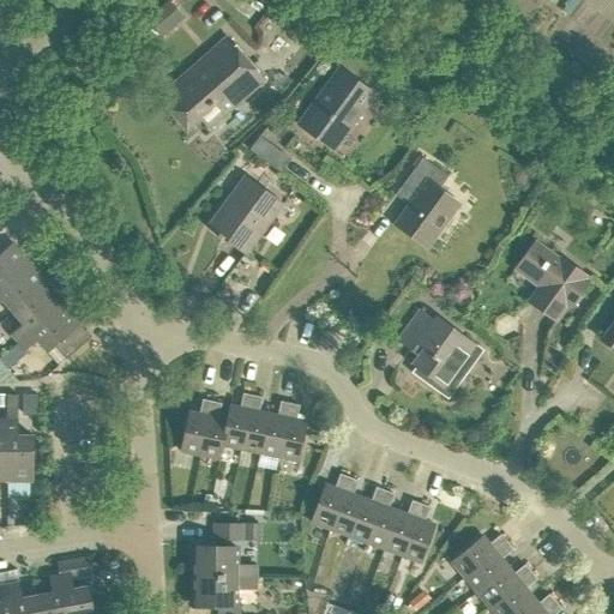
[(168,1),(145,20),(161,37),(182,18),(168,1)]
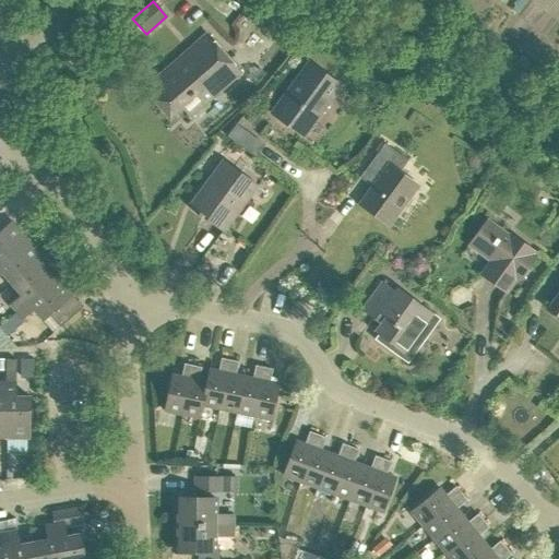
[(241,73),(206,34),(165,69),(169,75),(147,95),(169,120),(182,109),(190,118),(241,73)]
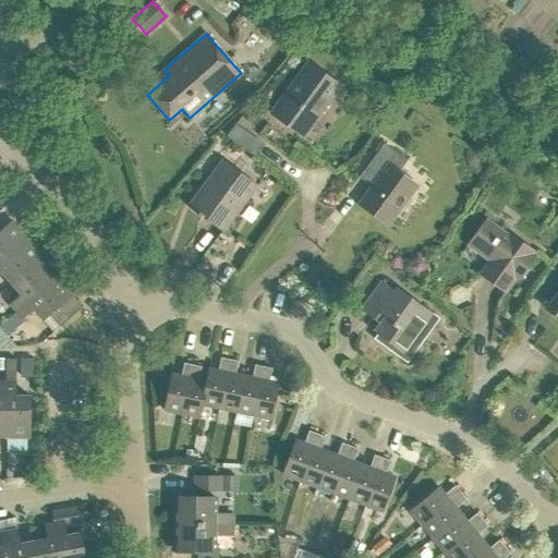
[(274,111),(304,134),(337,89),(306,67),(274,111)]
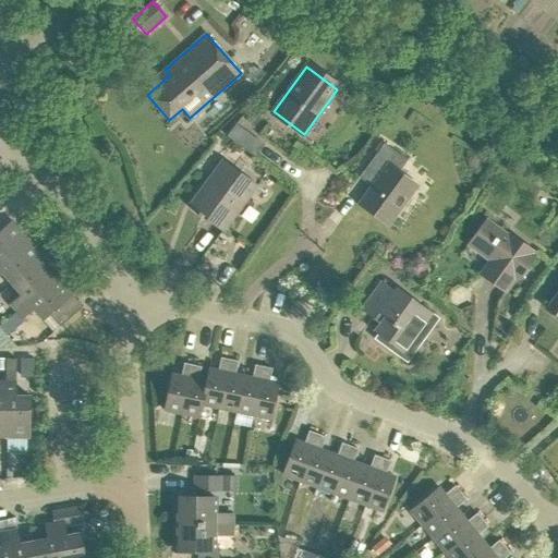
[(408,160),(384,143),(365,169),(377,178),(360,203),(388,223),(415,187),(397,174),(408,160)]
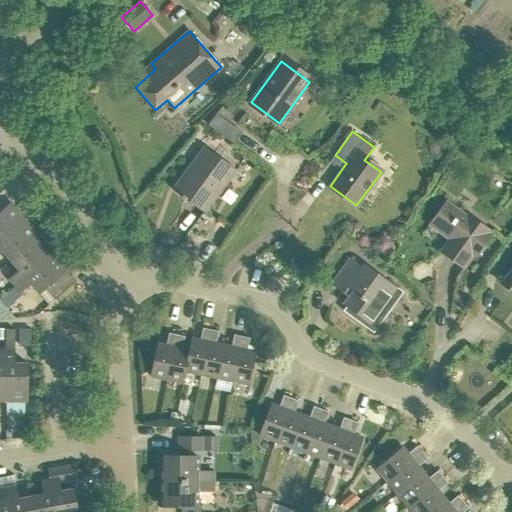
[(175,191),(204,212),(235,171),(204,147),(190,166),(192,168),(175,191)]
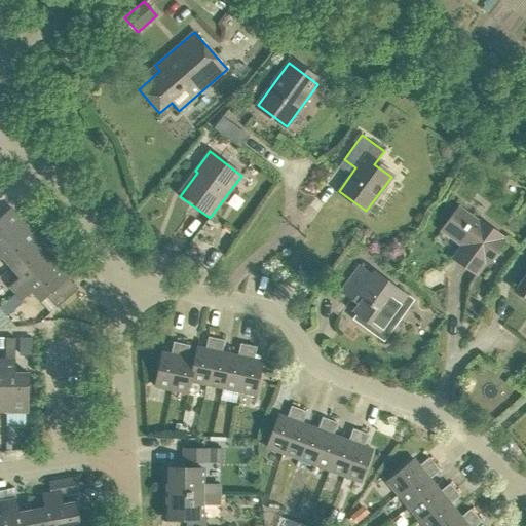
[(452,258),(477,275),(485,264),(486,265),(505,239),(479,220),(478,221),(458,208),(441,232),(460,247),(452,258)]
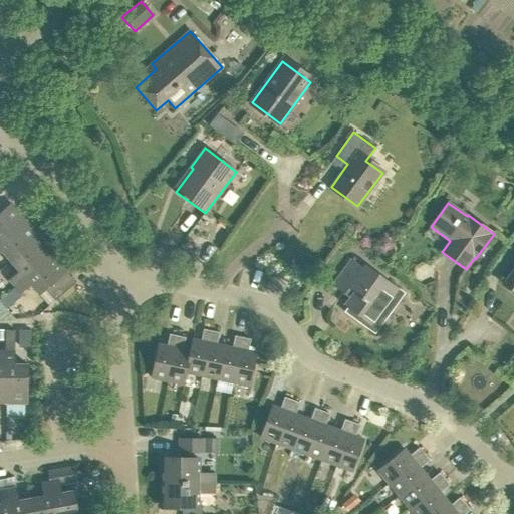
[(0,242),(25,221),(11,205),(0,213),(0,242)]
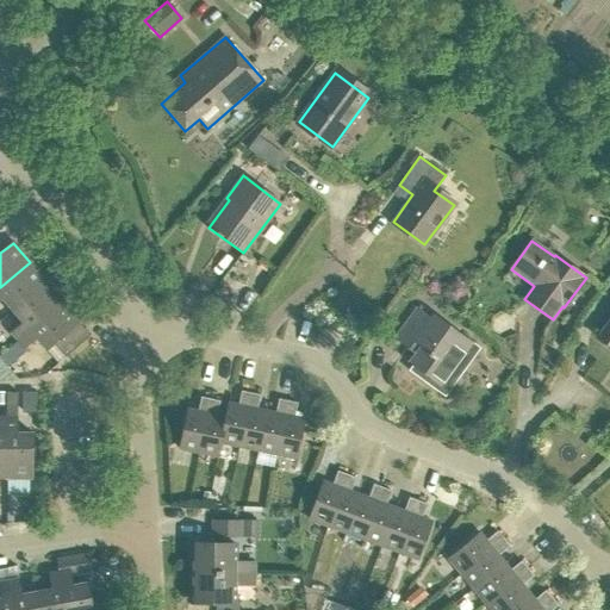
[(13,311),(47,282),(30,262),(0,287),(0,302),(2,299),(13,311)]
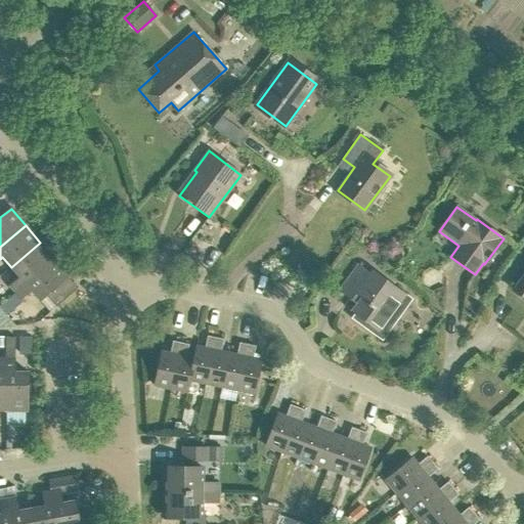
[(8,287),(14,294),(54,259),(40,243),(11,267),(19,276),(8,287)]
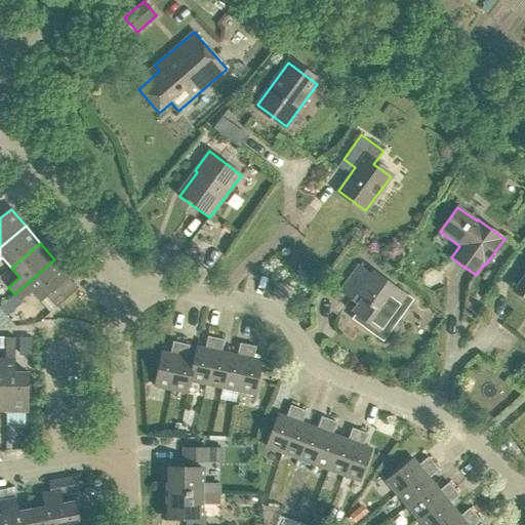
[(32,291),(41,301),(46,296),(56,308),(78,289),(68,278),(70,276),(54,259),(14,294),(21,301),(32,291)]
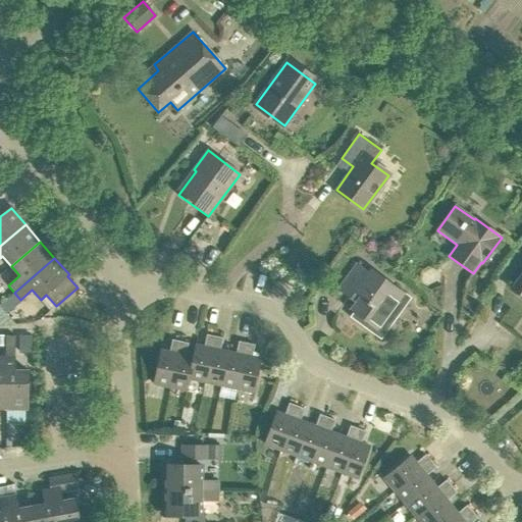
[(367,324),(373,328),(381,334),(410,296),(371,267),(368,272),(356,263),(336,290),(354,303),(349,310),(352,313),(349,318),(364,329),(367,324)]
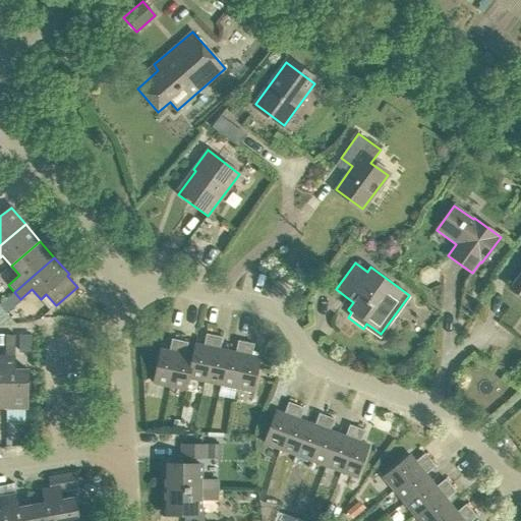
[(520,271),(509,287),(520,295),(520,271)]
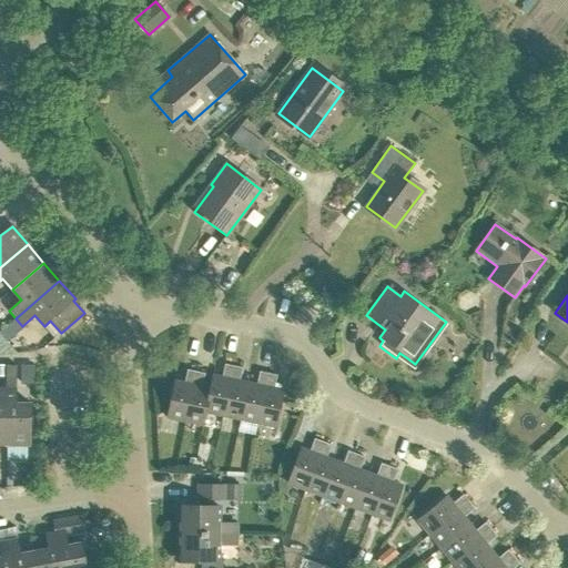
[(205,413),(223,416),(233,366),(225,364),(222,377),(213,375),(211,388),(205,413)]
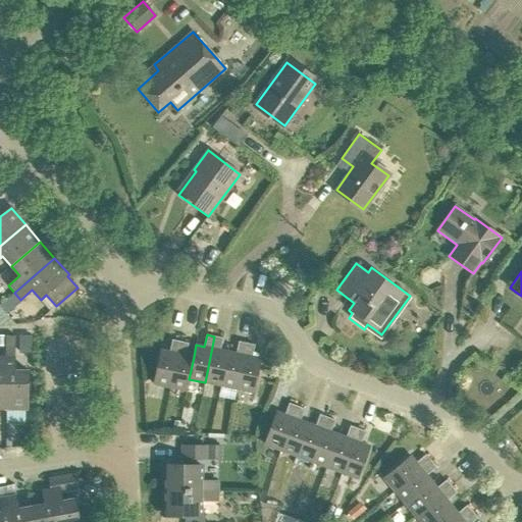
[(6,335),(5,357),(14,357),(15,335),(6,335)]
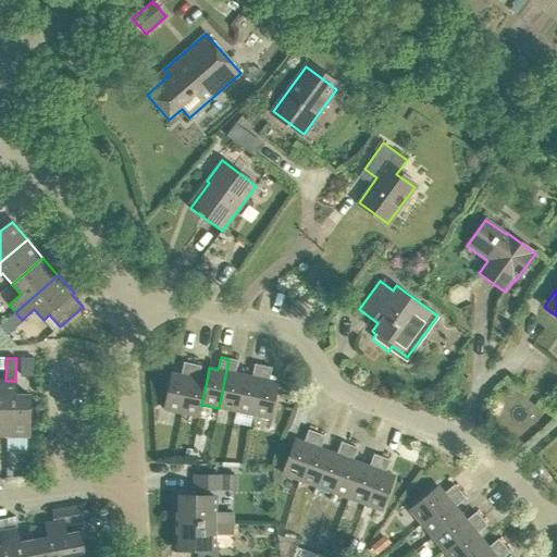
[(219,408),(235,412),(243,375),(236,374),(238,361),(229,359),(219,408)]
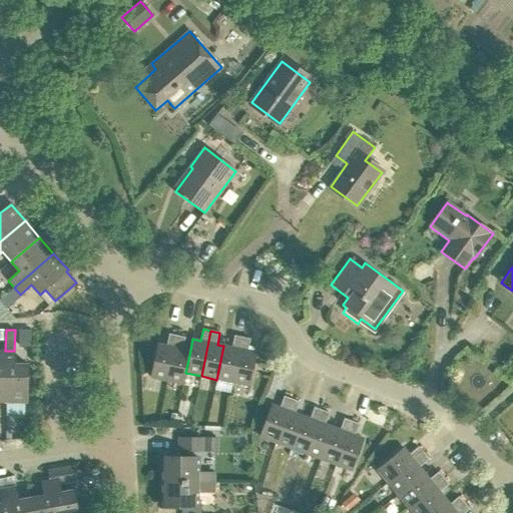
[(151,378),(167,381),(177,336),(169,334),(166,346),(158,344),(151,378)]
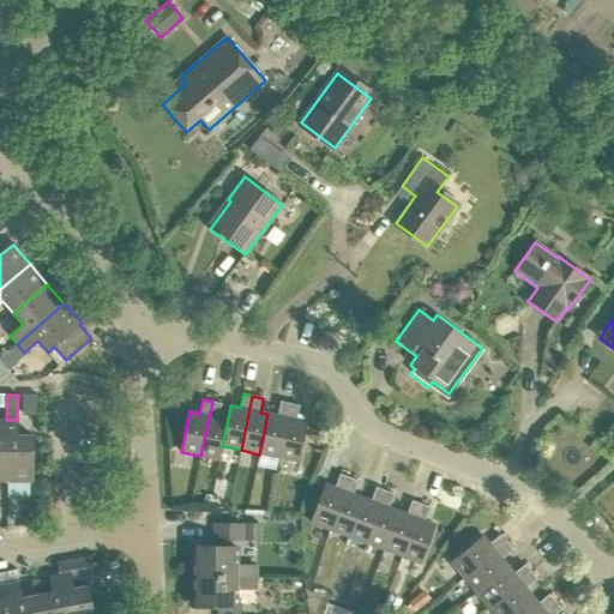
[(200,456),(220,459),(222,446),(228,420),(220,419),(223,404),(212,402),(200,456)]
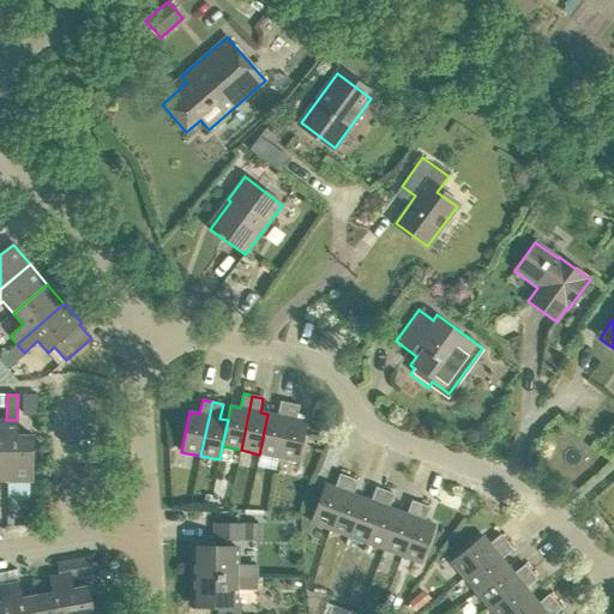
[(259,455),(278,458),(289,403),(281,402),(278,416),(268,414),(259,455)]
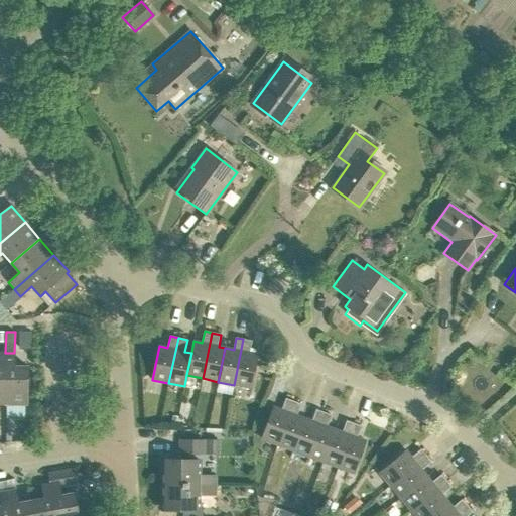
[(234,385),(250,388),(257,355),(251,353),(253,341),(243,339),(234,385)]
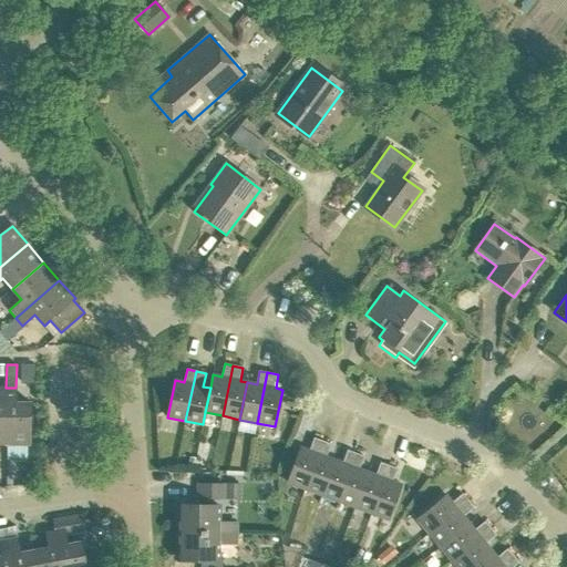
[(6,388),(6,445),(30,445),(31,403),(16,403),(16,388),(6,388)]
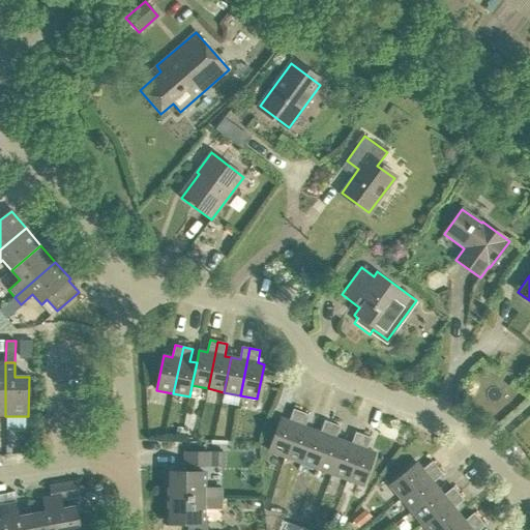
[(268,451),(284,458),(301,412),(293,410),(289,421),(281,418),(268,451)]
